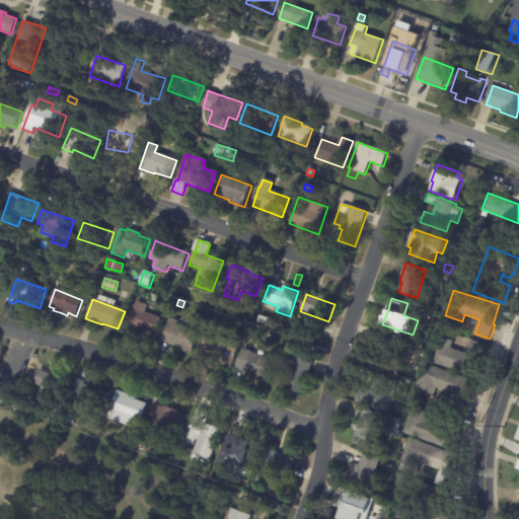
[(131,330),(125,327),(132,308),(134,309),(137,301),(148,306),(145,312),(162,319),(155,337),(133,328),(132,330),(131,330)]
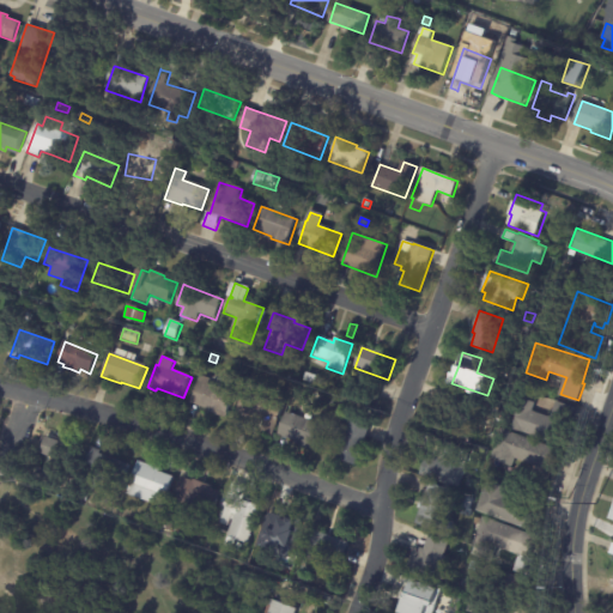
[(198,406),(190,404),(201,376),(210,380),(208,384),(235,395),(226,419),(207,413),(208,411),(198,406)]
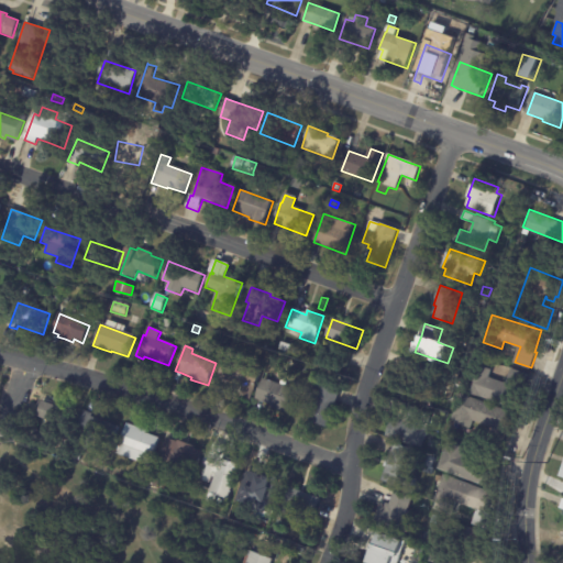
[(241,395),(243,387),(218,378),(225,357),(262,371),(251,401),(240,397),(241,395)]
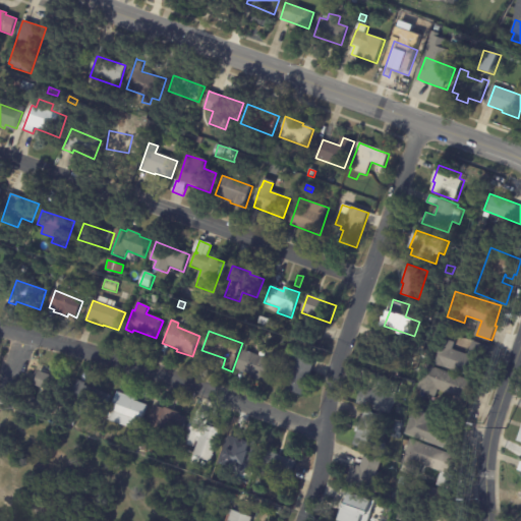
[(406,353),(399,373),(382,366),(386,355),(382,354),(385,346),(387,347),(391,334),(410,341),(406,353)]
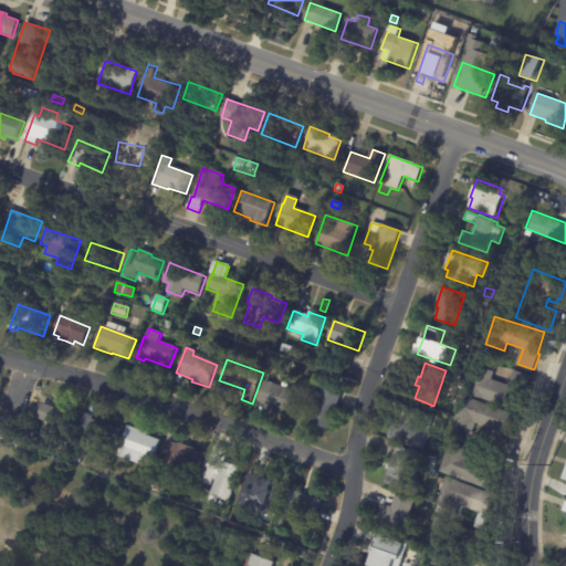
[(493,369),(496,370),(494,379),(510,385),(515,369),(533,376),(527,392),(523,391),(516,410),(467,394),(477,363),(493,369)]
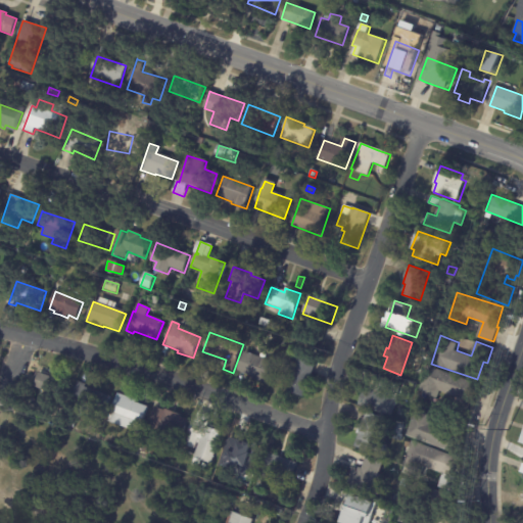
[(279,338),(286,340),(284,347),(276,345),(279,338)]
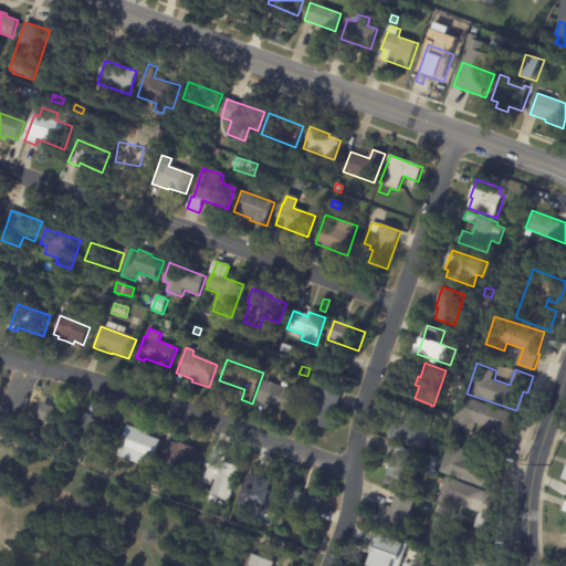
[(275,386),(299,394),(290,419),(274,413),(276,409),(258,402),(264,383),(275,386)]
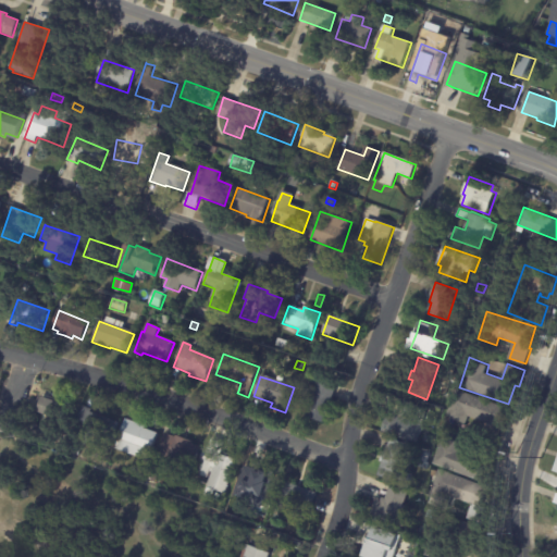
[(337,388),(324,424),(306,418),(311,401),(302,398),(306,388),(316,392),(319,380),(337,387),(337,388)]
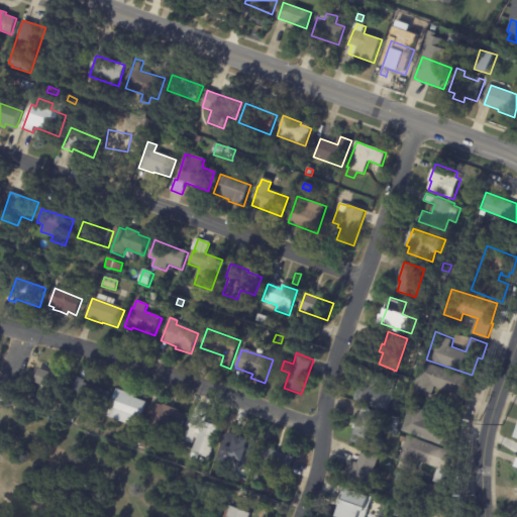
[(473,380),(463,405),(448,399),(451,392),(436,387),(433,394),(415,387),(424,362),(473,380)]
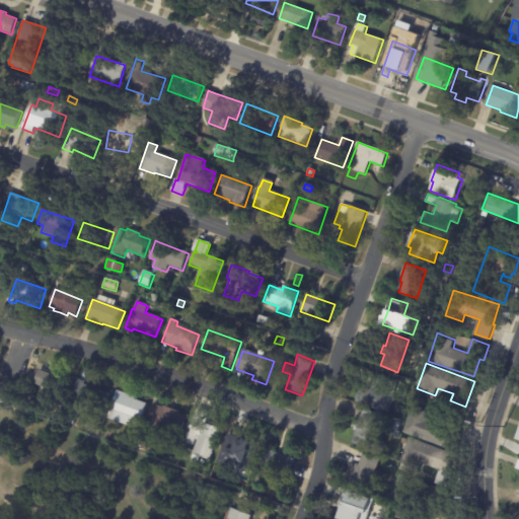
[(53,371),(63,374),(58,390),(32,382),(38,366),(53,371)]
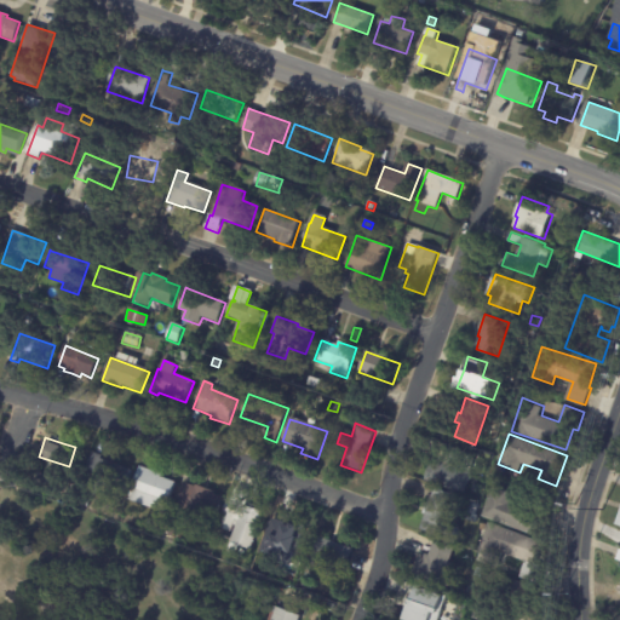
[(475,484),(475,486),(470,483),(465,495),(425,480),(431,463),(438,465),(438,463),(445,465),(452,447),(480,458),(472,476),(478,478),(475,484)]
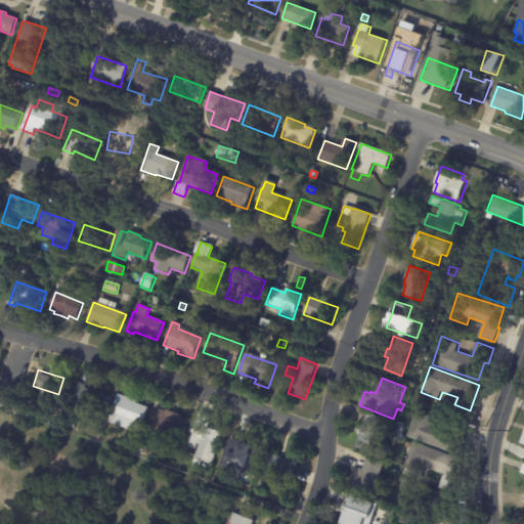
[(81,383),(86,385),(85,388),(112,397),(104,415),(85,407),(87,403),(73,398),(79,382),(81,383)]
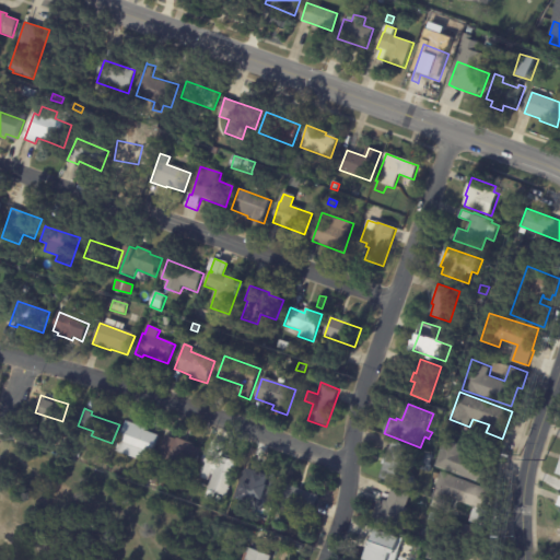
[(49,421),(63,426),(60,434),(46,429),(49,421)]
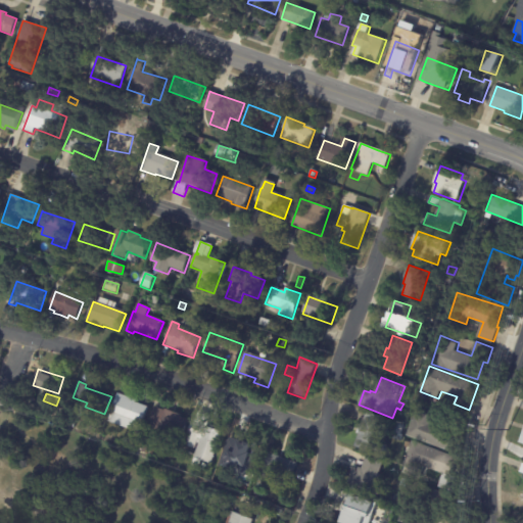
[(119,393),(137,400),(136,402),(148,407),(139,432),(107,421),(117,393),(119,393)]
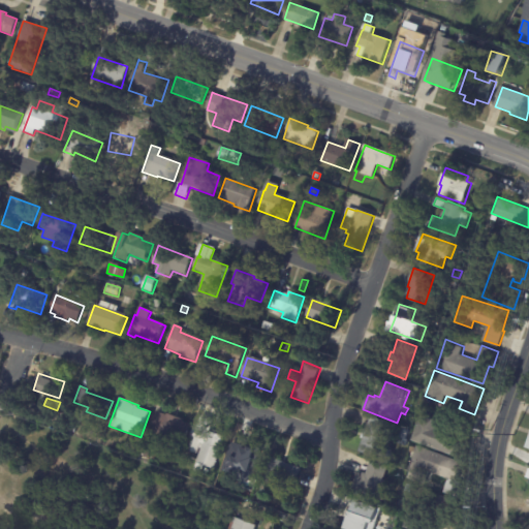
[(34,403),(45,407),(42,417),(30,412),(33,403),(34,403)]
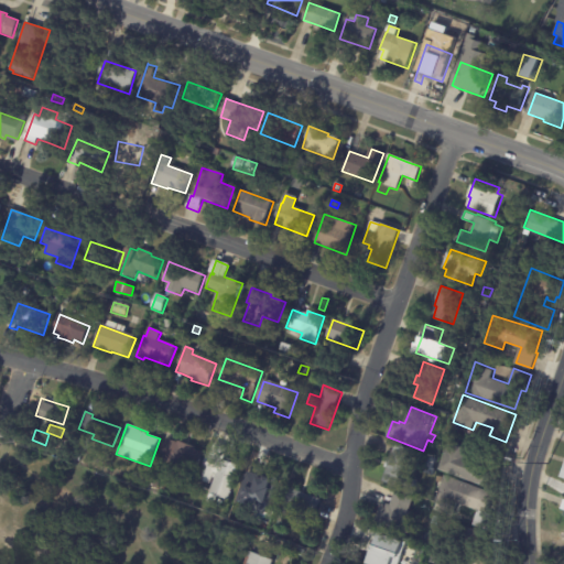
[(174,441),(179,443),(179,441),(196,446),(195,449),(204,452),(193,484),(184,480),(186,476),(163,468),(165,462),(161,461),(167,438),(174,441)]
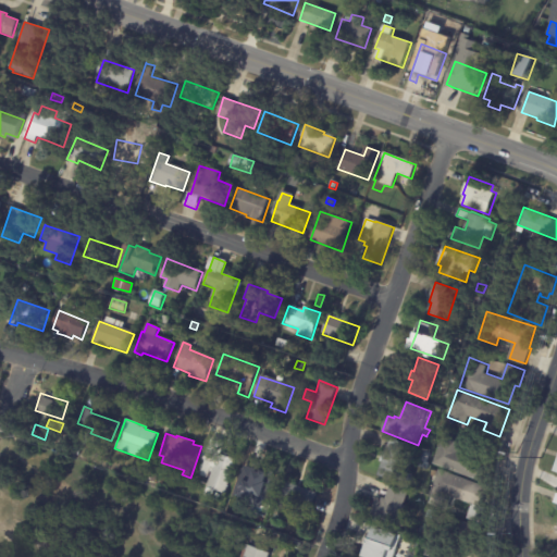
[(465,443),(462,450),(496,462),(489,483),(435,463),(445,435),(465,443)]
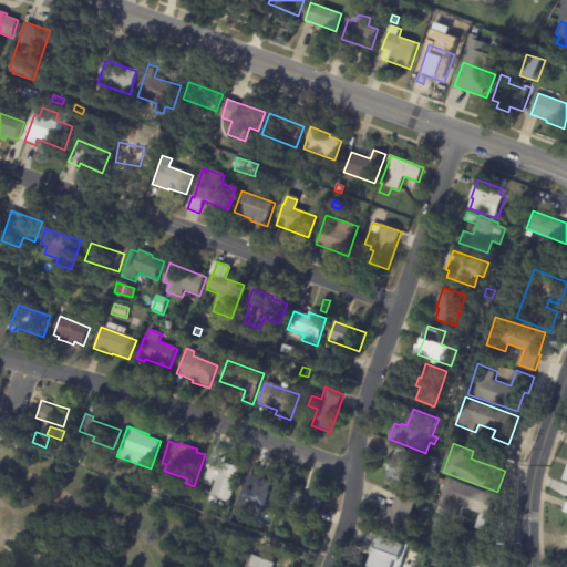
[(217,445),(230,450),(226,462),(243,467),(229,502),(226,501),(223,511),(213,507),(216,497),(212,496),(215,487),(199,482),(209,456),(213,457),(217,445)]
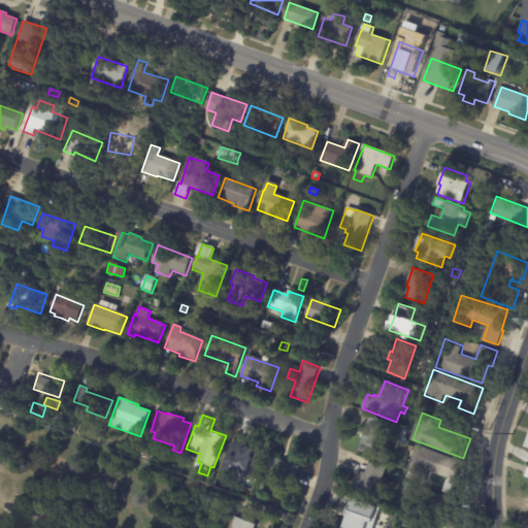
[(387,432),(385,440),(394,443),(388,461),(375,456),(375,457),(359,451),(363,438),(360,437),(362,432),(364,433),(371,415),(391,422),(387,432)]
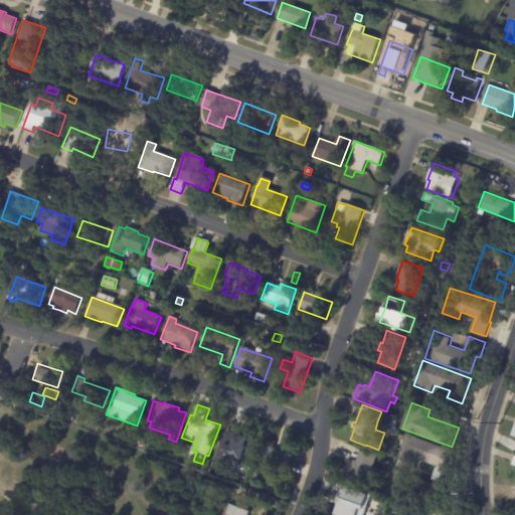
[(396,407),(402,410),(399,416),(393,414),(396,407)]
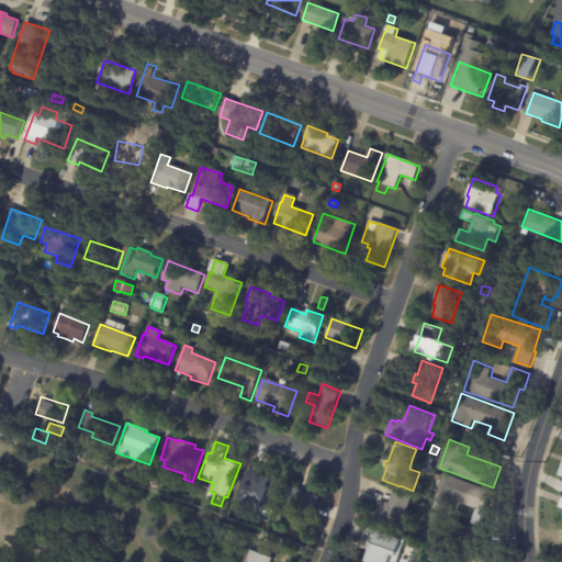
[(81,452),(79,460),(76,459),(75,461),(68,460),(70,449),(81,452)]
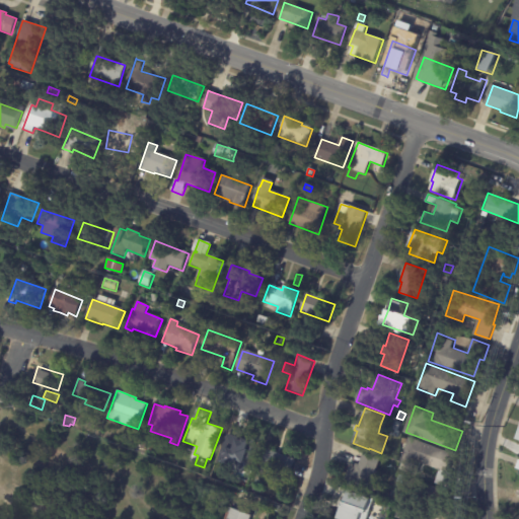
[(396,420),(402,422),(399,428),(403,430),(400,437),(398,436),(398,438),(389,434),(396,420)]
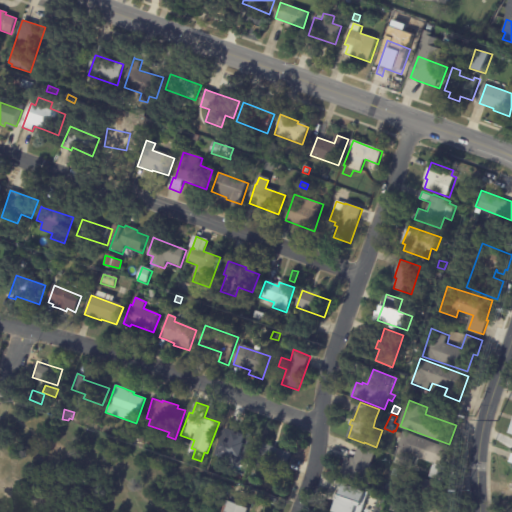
[(229,424),(235,426),(233,430),(259,439),(253,457),(240,452),(238,457),(218,450),(227,423),(229,424)]
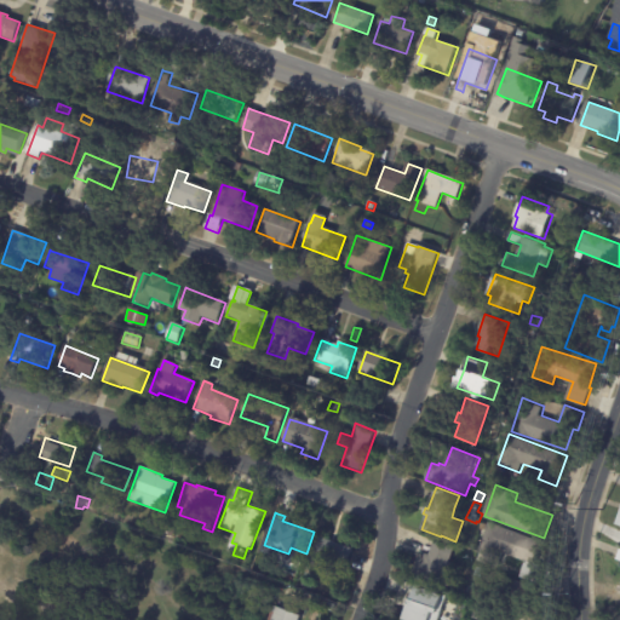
[(544,541),(537,562),(550,567),(544,581),(526,574),(530,561),(509,554),(506,563),(480,555),(492,523),(544,541)]
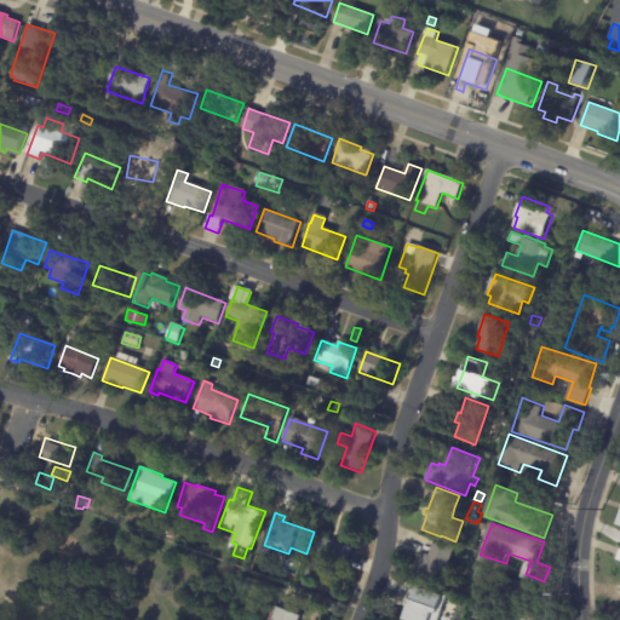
[(331,541),(354,549),(346,568),(344,567),(339,580),(309,569),(320,538),(331,541)]
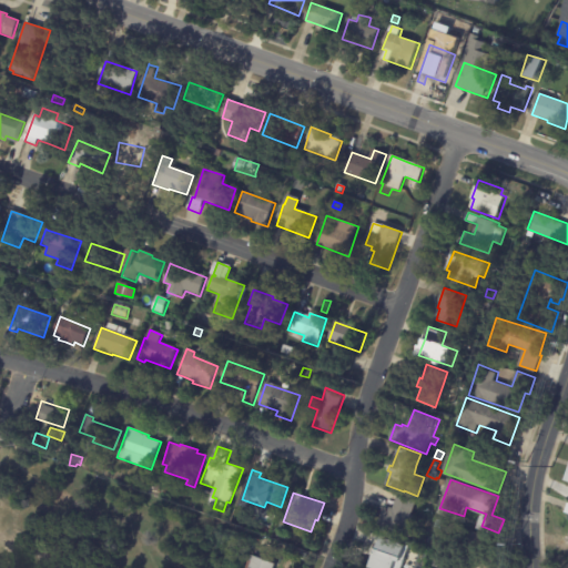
[(421,505),(418,509),(415,508),(413,515),(423,519),(415,538),(379,525),(385,510),(389,511),(392,507),(395,508),(399,494),(417,500),(416,503),(421,505)]
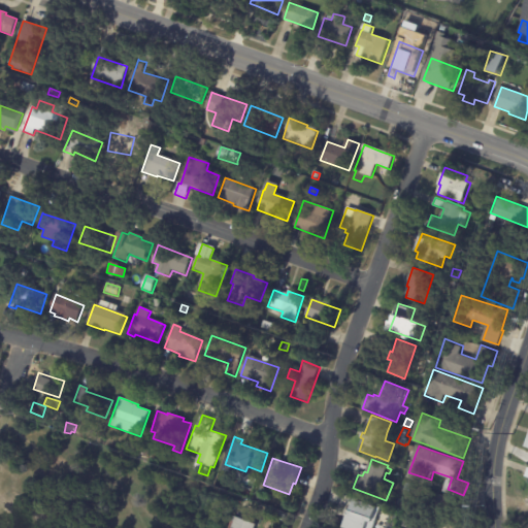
[(465,512),(459,527),(442,527),(447,517),(425,508),(422,517),(405,510),(415,484),(468,503),(465,512)]
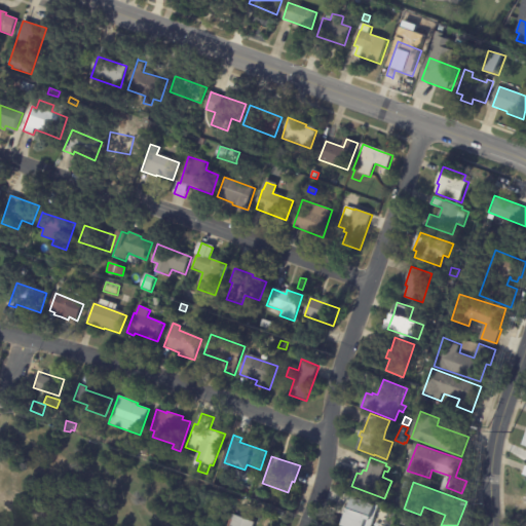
[(261,486),(269,489),(266,499),(257,496),(261,486)]
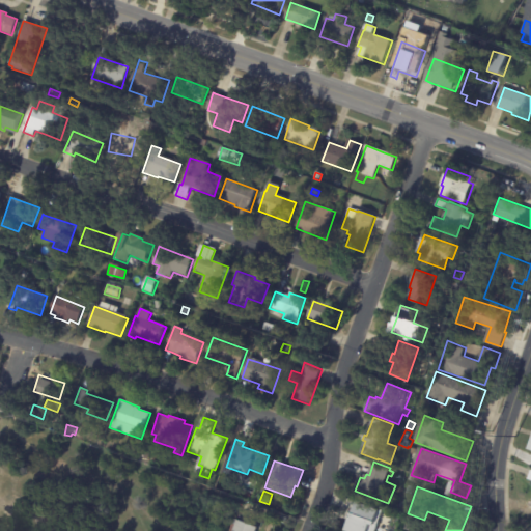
[(348,521),(356,504),(359,505),(361,501),(378,508),(375,512),(381,514),(373,530),(354,530),(345,527),(348,521)]
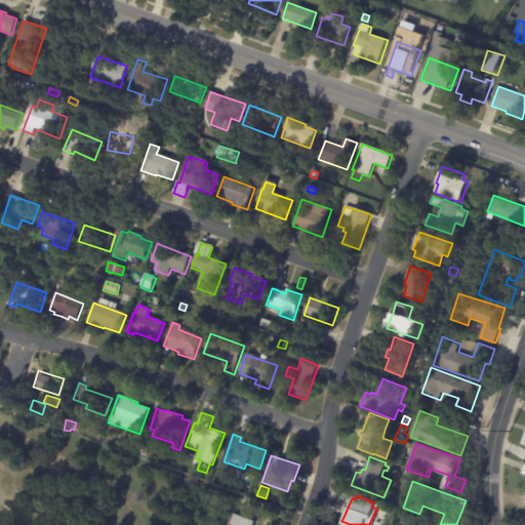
[(255,522),(253,524),(228,524),(231,518),(233,514),(241,516),(240,510),(246,509),(247,519),(255,522)]
